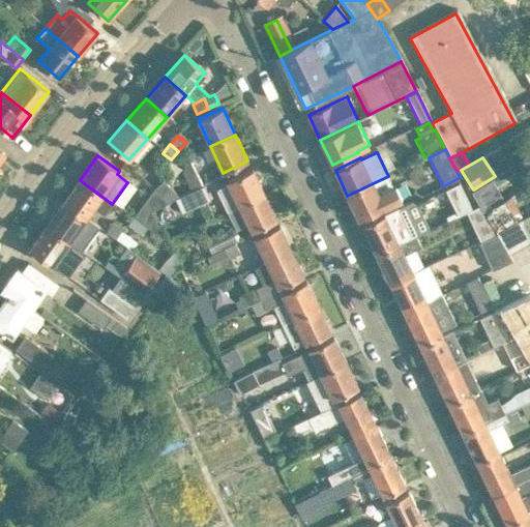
[(192,192),(200,187),(200,188),(202,187),(190,163),(181,173),(190,191),(192,192)]
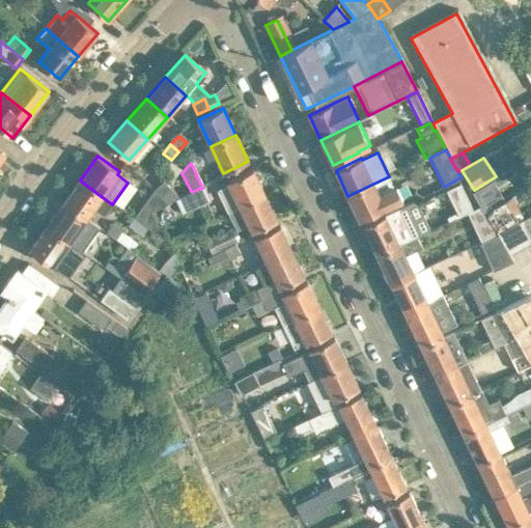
[(229,184),(216,191),(227,214),(264,196),(253,170),(228,183),(229,184)]
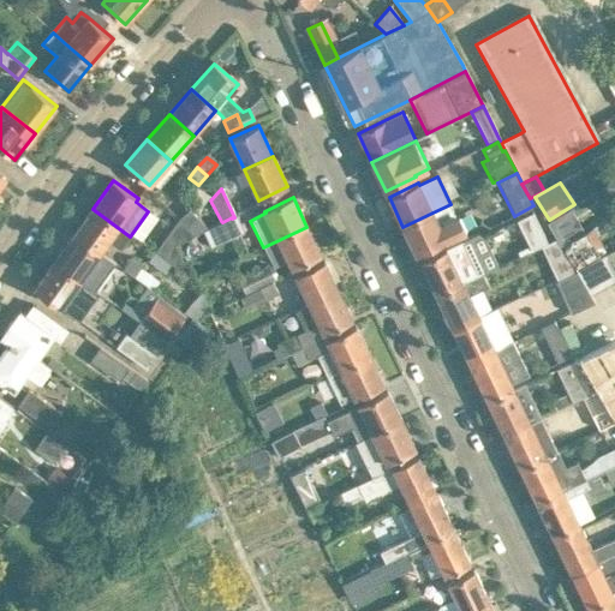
[(130,237),(93,209),(73,235),(99,253),(107,243),(119,251),(130,237)]
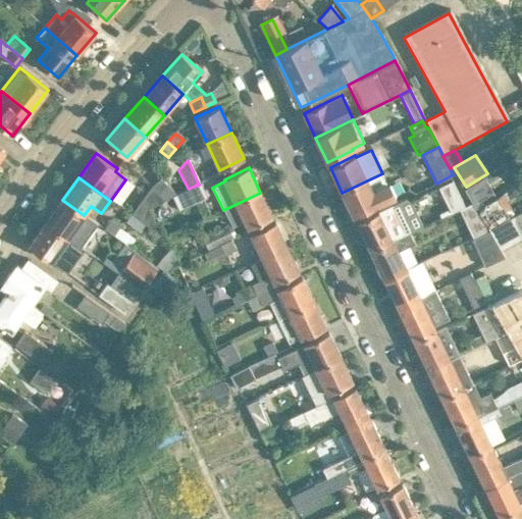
[(161,178),(151,188),(158,195),(164,201),(167,200),(166,199),(175,194),(161,178)]
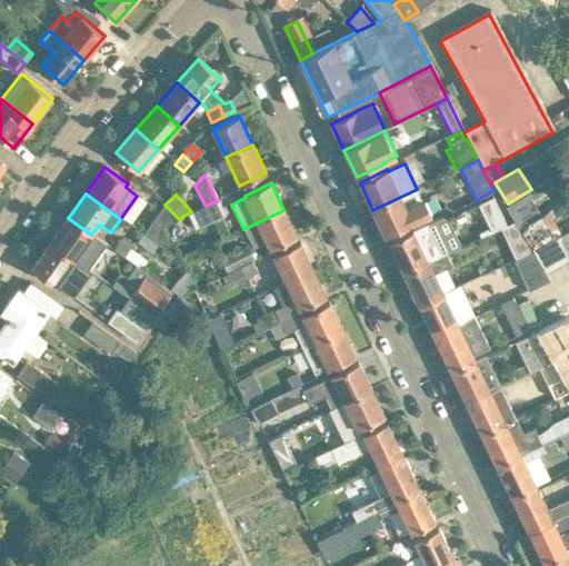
[(430,216),(422,200),(406,208),(400,197),(372,210),(386,237),(430,216)]
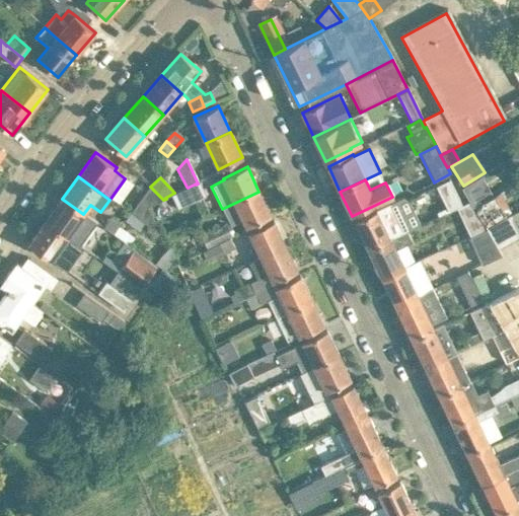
[(439,217),(456,209),(456,210),(461,208),(460,206),(449,180),(435,188),(443,204),(441,206),(443,211),(437,214),(439,217)]
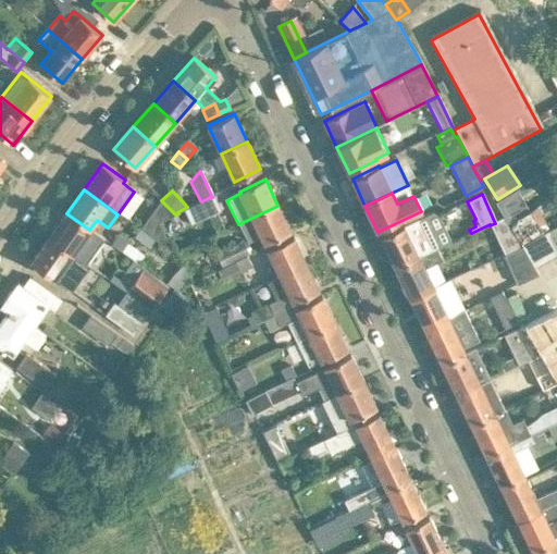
[(215,209),(210,198),(210,197),(201,201),(200,200),(187,207),(177,212),(178,213),(184,225),(215,209)]
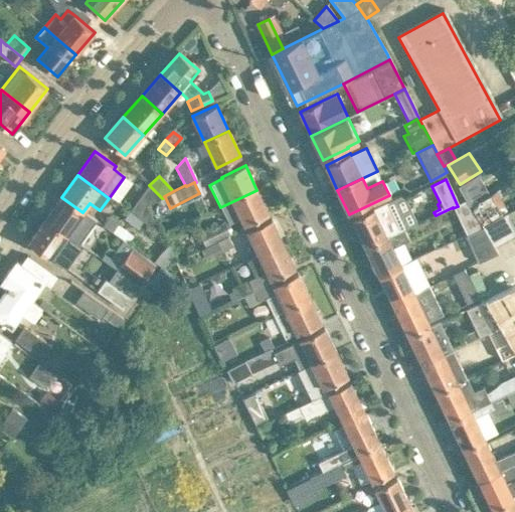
[(149,185),(129,211),(148,225),(154,222),(154,223),(157,222),(153,214),(151,215),(146,206),(162,198),(156,192),(149,185)]
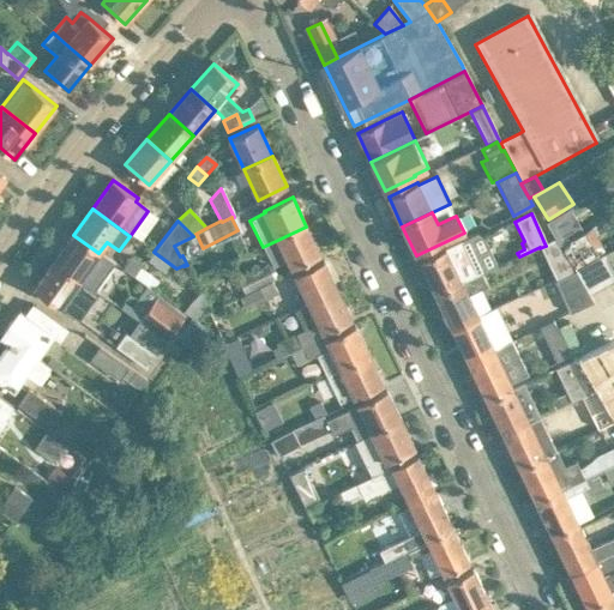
[(293,269),(320,255),(306,227),(263,247),(274,267),(288,260),(293,269)]
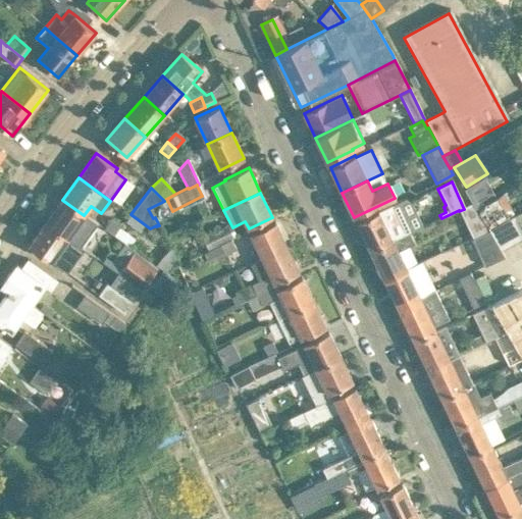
[(406,199),(357,222),(371,252),(410,234),(423,227),(412,203),(406,199)]
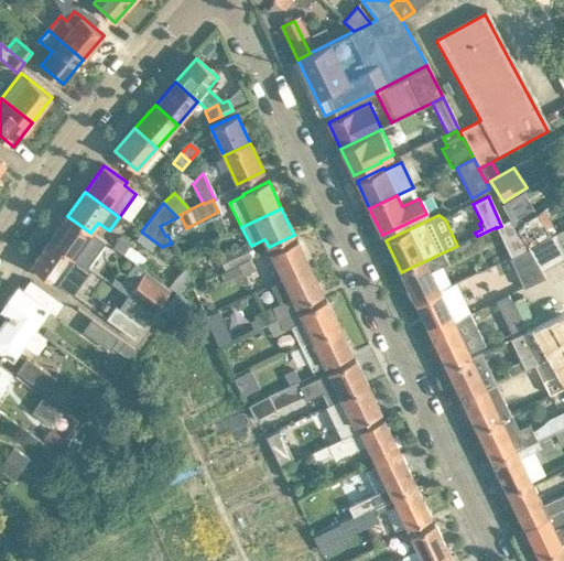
[(72,258),(73,257),(90,233),(67,216),(49,241),(72,258)]
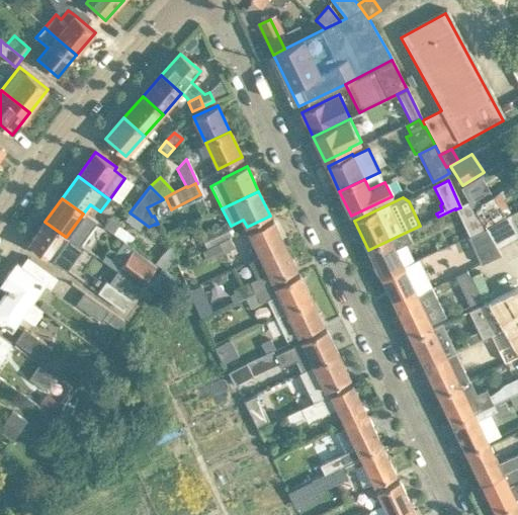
[(483,230),(467,202),(459,205),(460,207),(455,209),(467,238),(483,231),(483,230)]
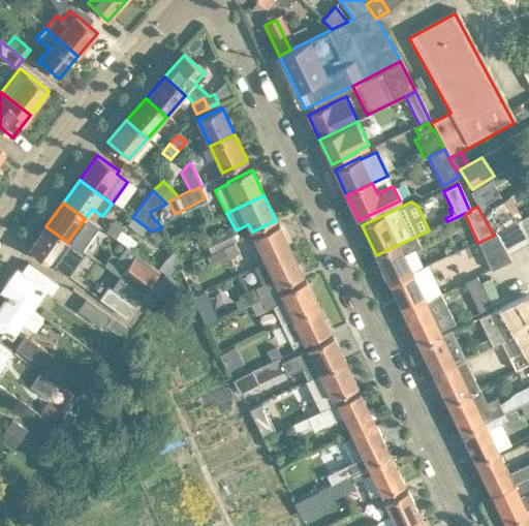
[(528,214),(495,235),(511,260),(528,250),(528,214)]
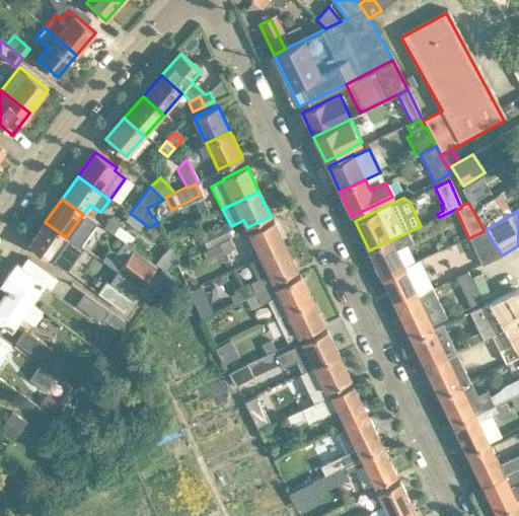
[(249,233),(261,256),(262,258),(286,246),(274,221),(249,233)]
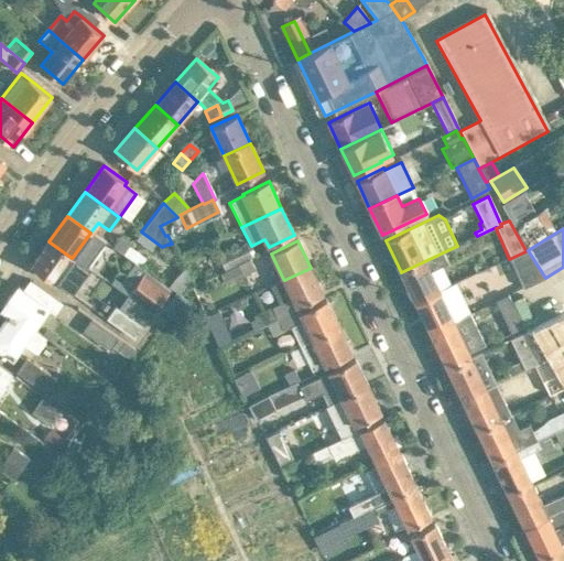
[(73,257),(72,258),(49,241),(31,266),(55,282),(63,271),(77,281),(87,268),(73,257)]
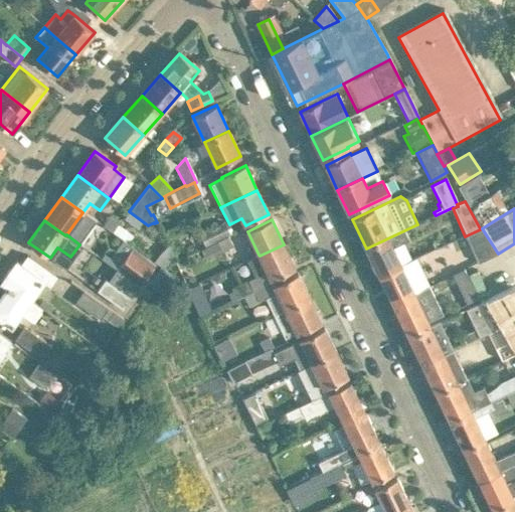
[(114,233),(125,240),(132,230),(120,223),(114,233)]
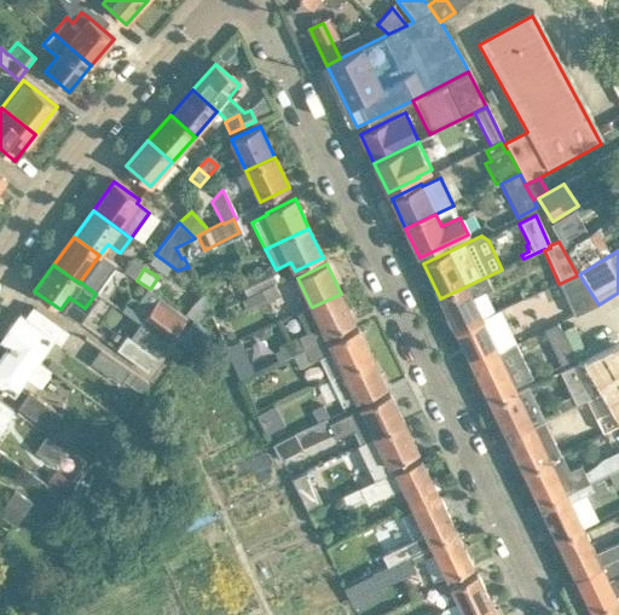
[(238,283),(246,297),(276,284),(267,268),(238,283)]
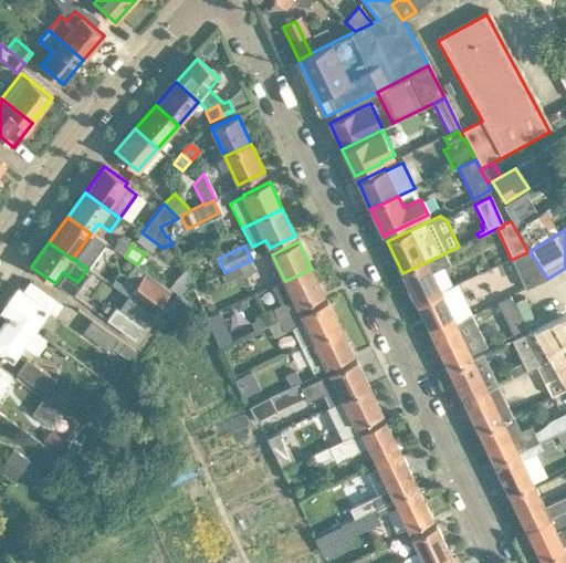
[(524,291),(547,279),(530,251),(527,251),(527,252),(511,260),(524,291)]
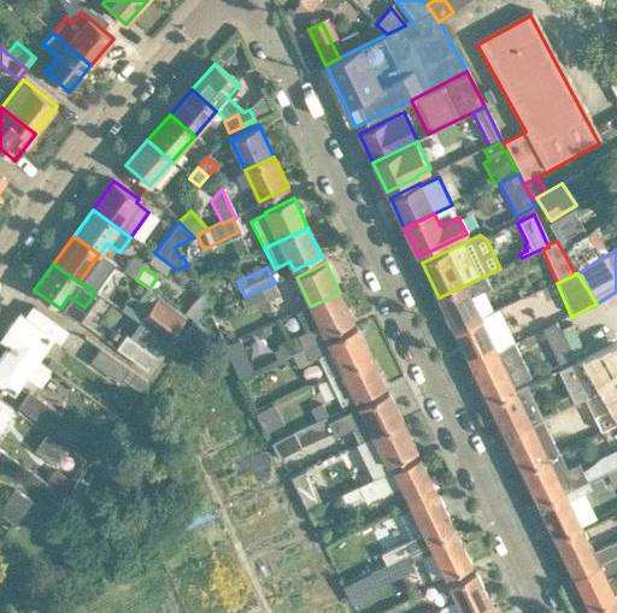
[(470,296),(489,288),(485,276),(439,298),(454,331),(481,319),(470,296)]
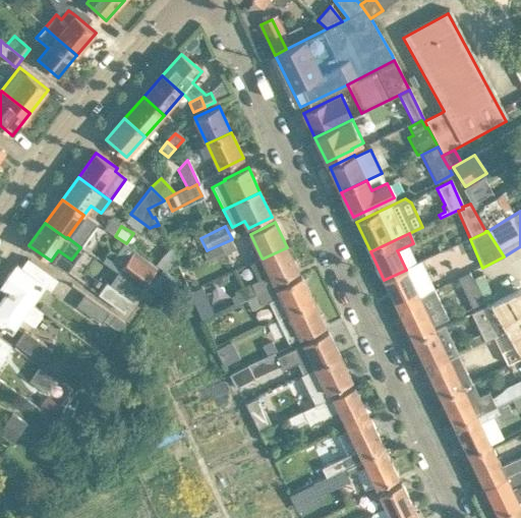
[(208,265),(237,249),(232,239),(207,250),(201,253),(208,265)]
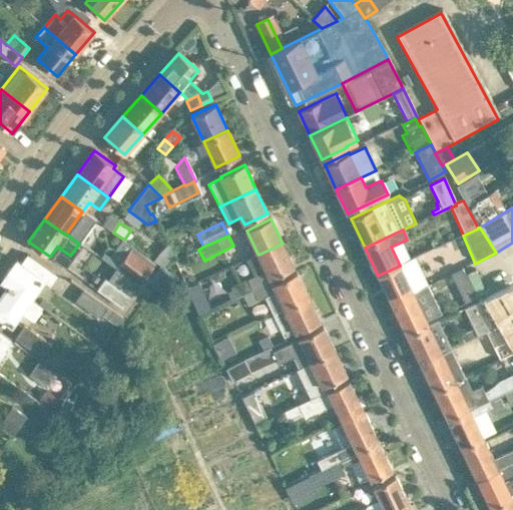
[(271,279),(294,268),(283,243),(259,255),(258,253),(245,260),(253,277),(237,285),(242,295),(272,282),(271,279)]
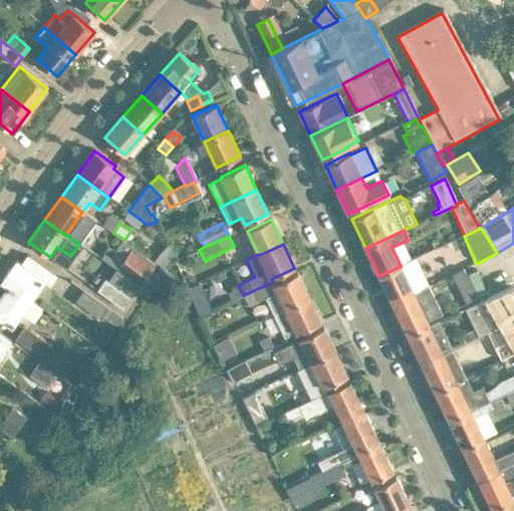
[(168,245),(159,255),(169,262),(173,257),(168,245)]
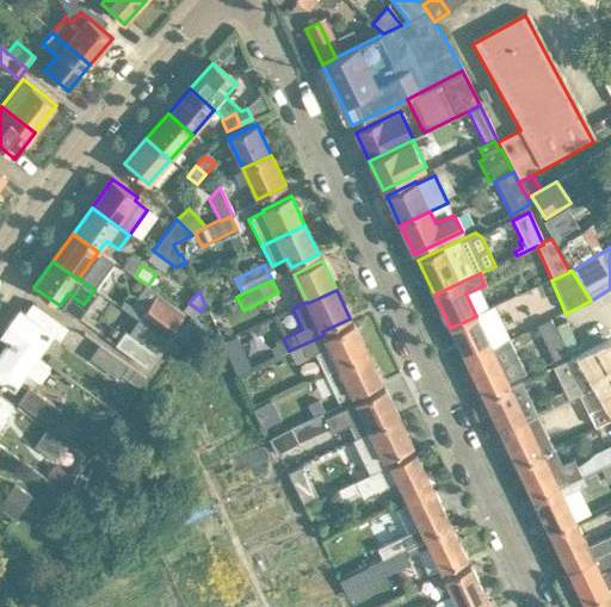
[(121,309),(165,340),(184,314),(156,293),(141,315),(125,304),(121,309)]
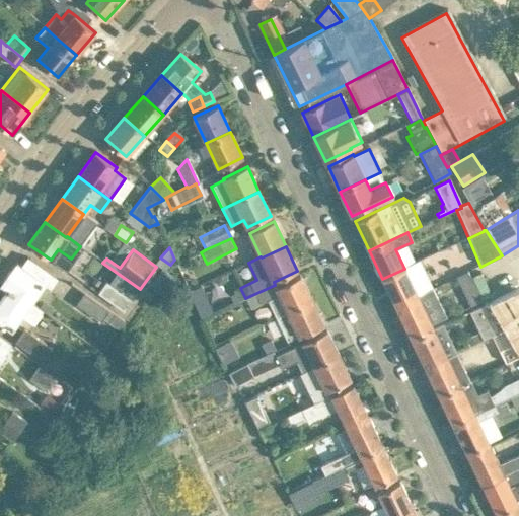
[(16,264),(3,282),(28,300),(41,283),(50,289),(57,279),(28,260),(22,268),(16,264)]
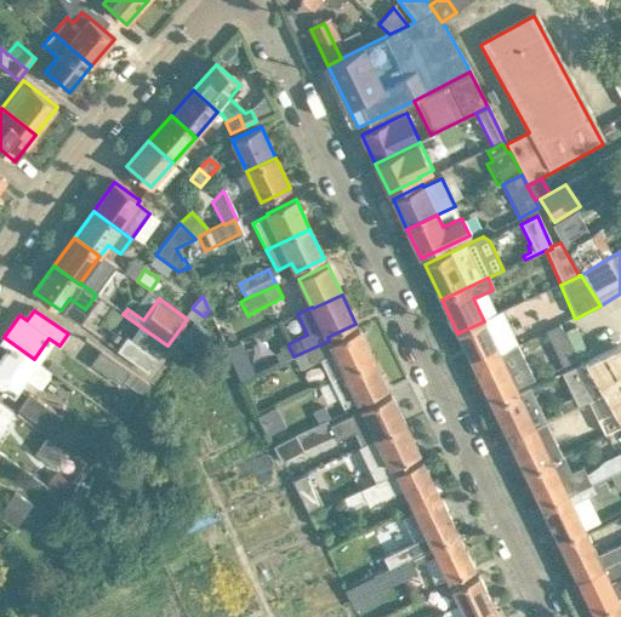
[(484,321),(457,333),(474,367),(500,355),(484,321)]
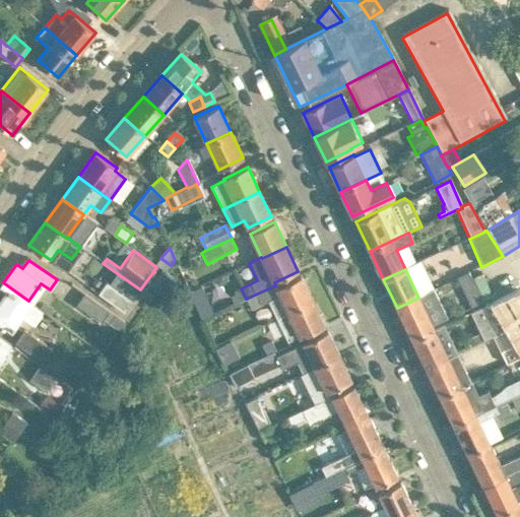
[(482,302),(467,274),(467,272),(456,278),(471,308),(482,302)]
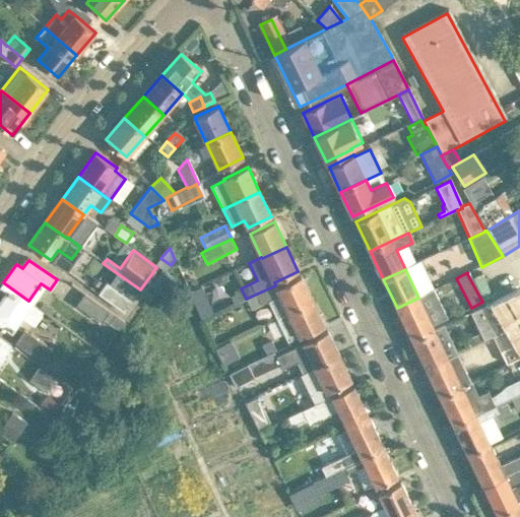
[(252,310),(268,303),(276,319),(313,302),(301,276),(276,288),(275,285),(246,299),(252,310)]
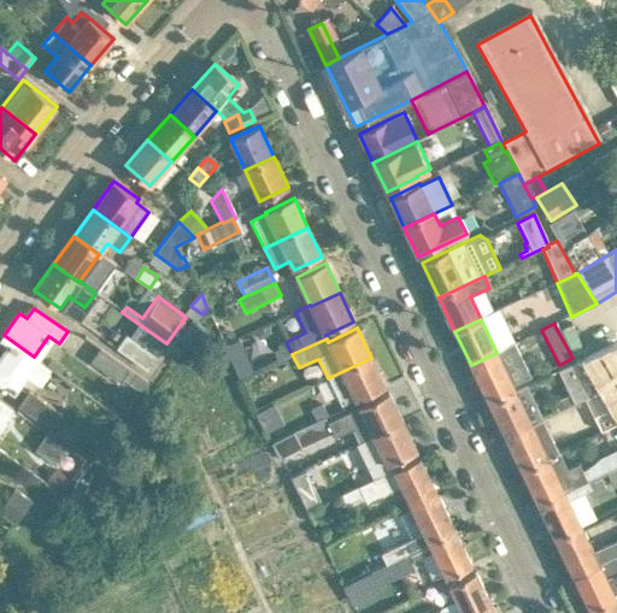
[(0,357),(0,379),(13,389),(23,376),(39,387),(51,371),(46,367),(33,358),(34,357),(4,335),(1,337),(10,343),(0,357)]
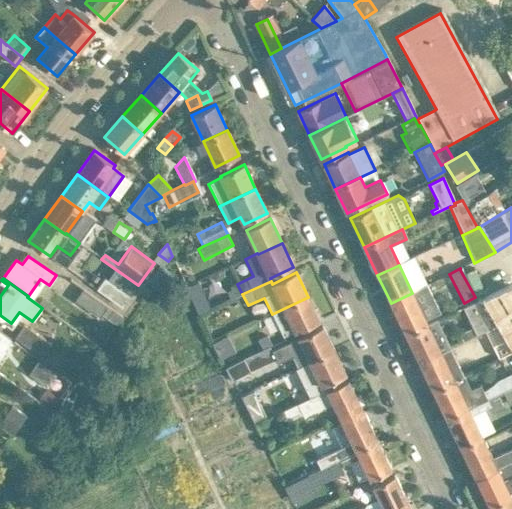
[(96,290),(123,309),(131,298),(103,279),(96,290)]
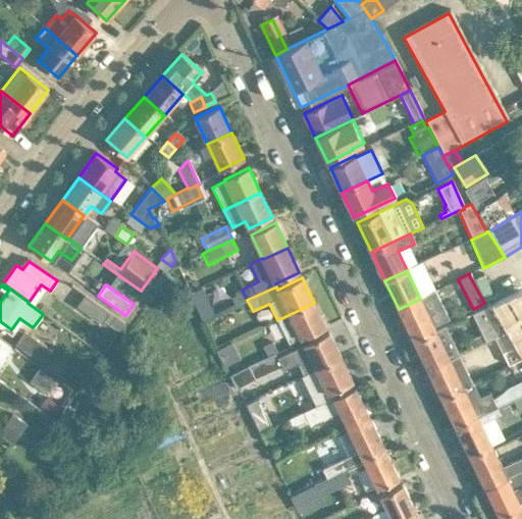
[(521,290),(521,291),(488,307),(497,325),(501,334),(503,333),(504,333),(520,360),(521,358),(521,290)]
